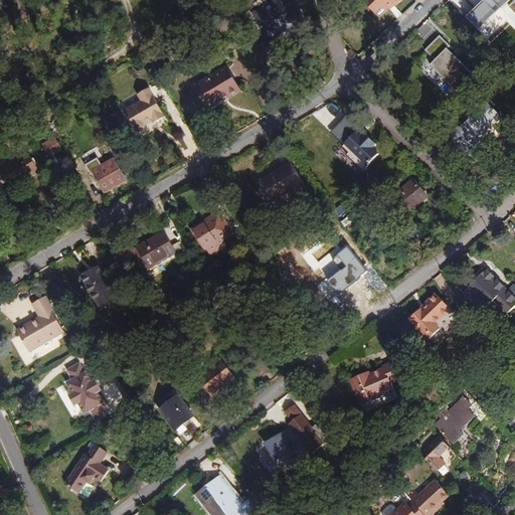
[(277,51),(279,49),(279,47),(279,44),(279,42),(278,41),(287,36),(287,35),(283,29),(293,24),(296,29),(296,30),(307,24),(301,13),(294,16),(292,12),(298,9),(292,0),(276,0),(269,4),(270,5),(273,10),(268,13),(265,8),(265,7),(252,14),(258,23),(259,23),(264,20),(268,26),(262,29),(266,37),(266,38),(264,39),(263,41),(262,43),(262,46),(263,48),(264,50),(265,52),(267,53),(269,53),(271,54),(274,53),(276,52),(277,51)]
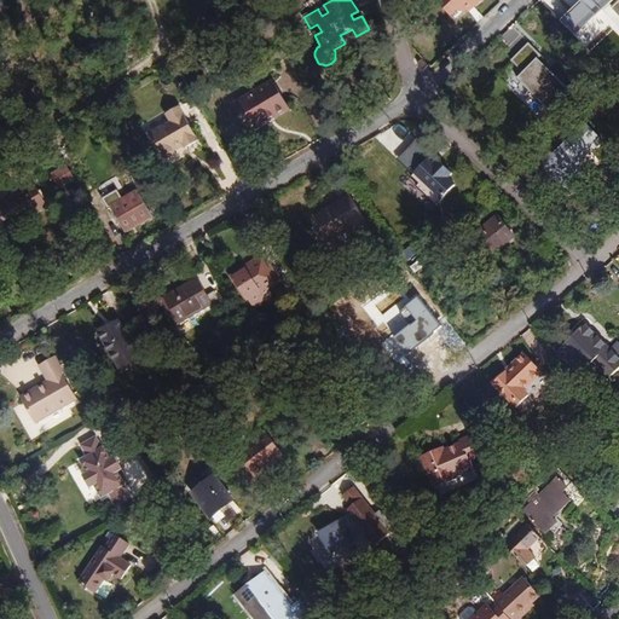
[(434,0),(444,10),(447,7),(440,0),(434,0)]
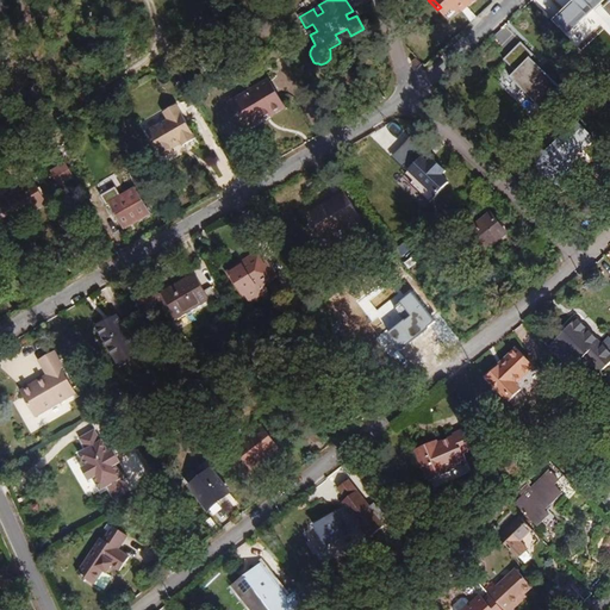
[(434,0),(441,7),(437,10),(447,19),(459,8),(464,4),(466,6),(472,0),(434,0)]
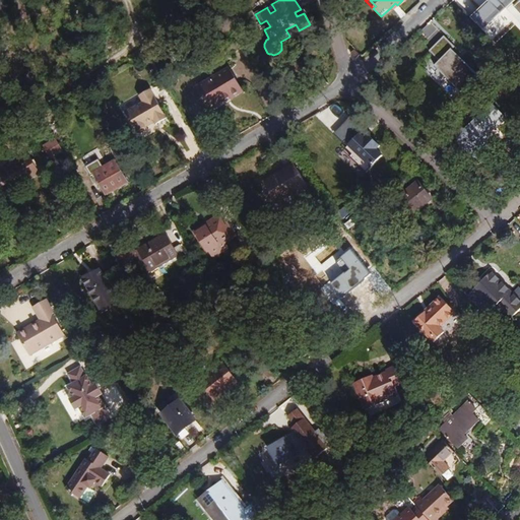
[(519,0),(489,0),(489,1),(490,2),(473,17),(484,29),(492,22),(491,20),(498,14),(499,16),(507,9),(518,21),(519,19),(519,0)]
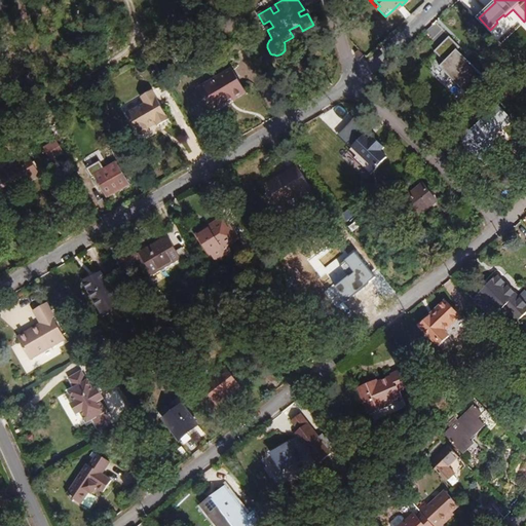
[(304,9),(298,12),(300,16),(307,13),(304,8),(304,9)]
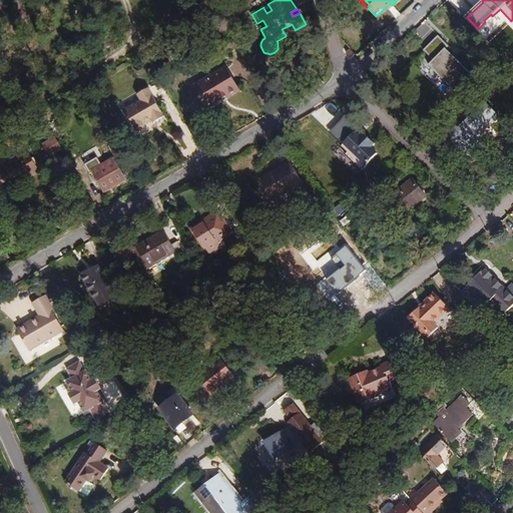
[(258,23),(261,29),(267,26),(263,20),(258,23)]
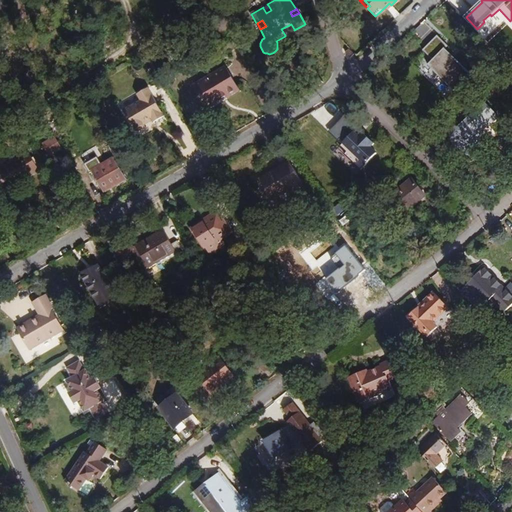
[(291,24),(281,29),(285,35),(294,29),(291,24)]
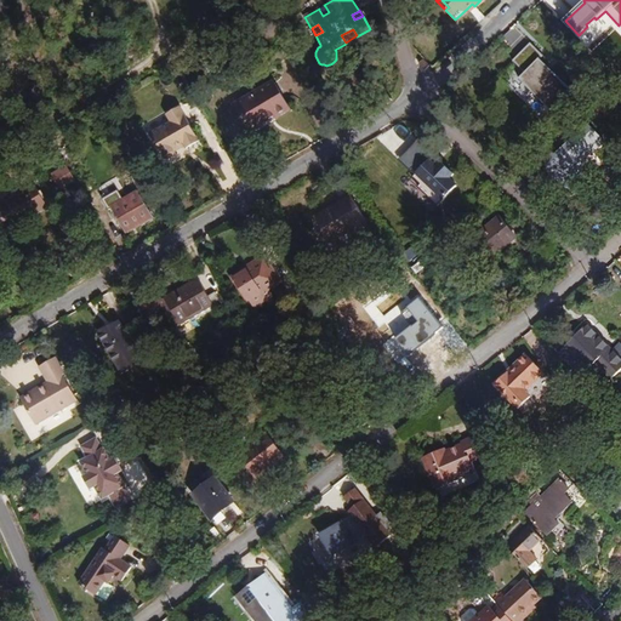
[(517,77),(546,108),(567,89),(537,57),(541,55),(529,41),(512,57),(524,70),(517,77)]
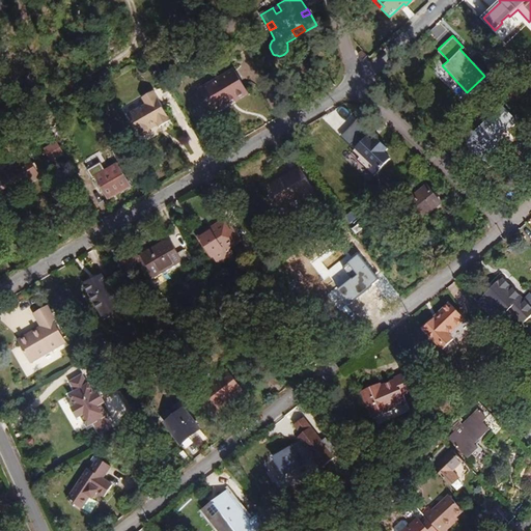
[(460,98),(467,92),(442,65),(448,60),(438,49),(426,60),(460,98)]
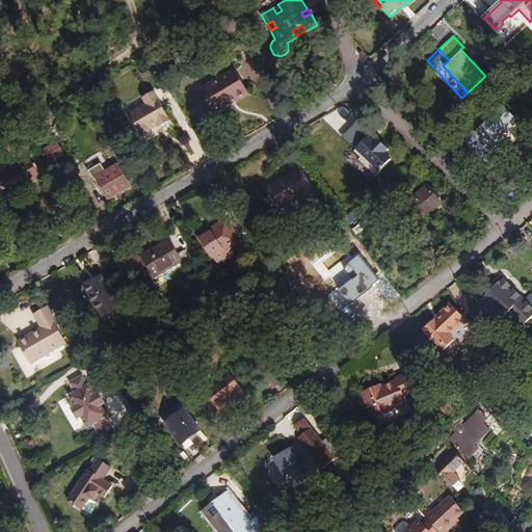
[(158,50),(151,54),(157,63),(163,59),(158,50)]
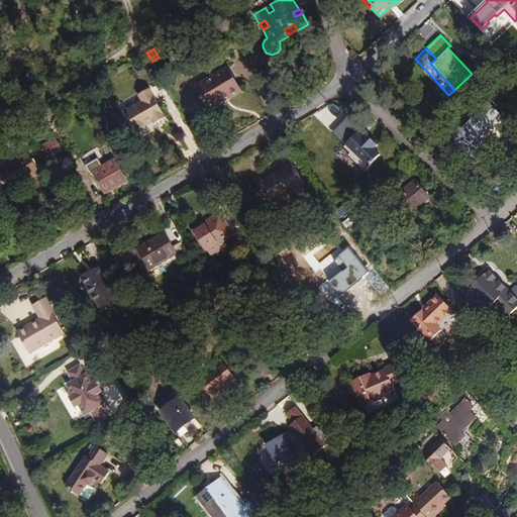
[(348,53),(353,59),(357,55),(352,49),(348,53)]
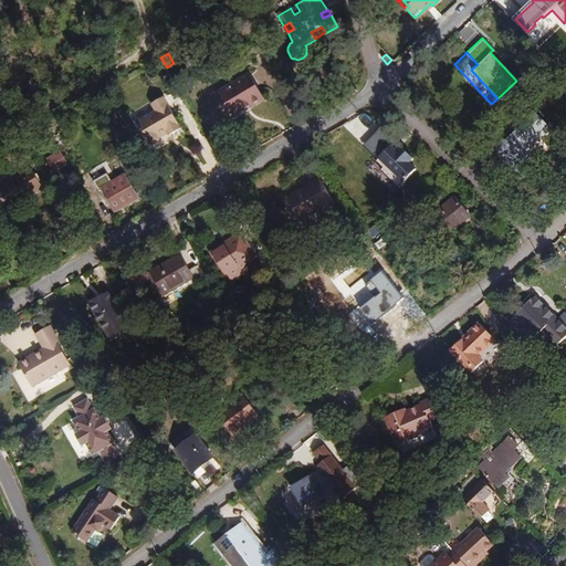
[(263,97),(249,74),(213,95),(226,116),(244,106),(242,103),(247,101),(250,105),(263,97)]
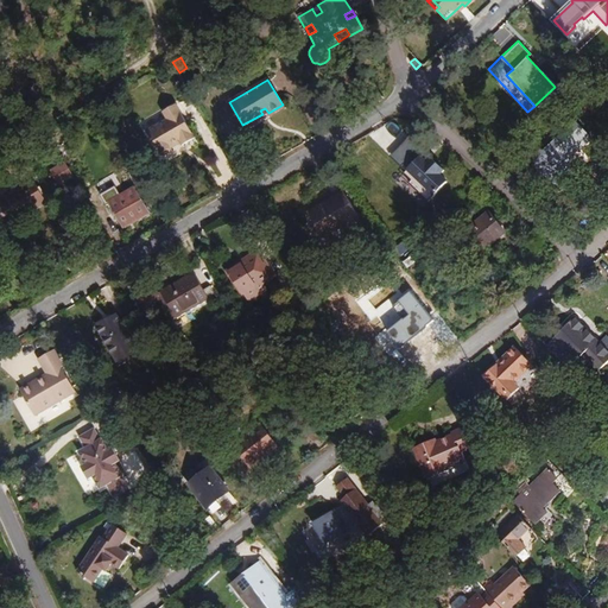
[(153,93),(147,86),(134,94),(140,102),(153,93)]
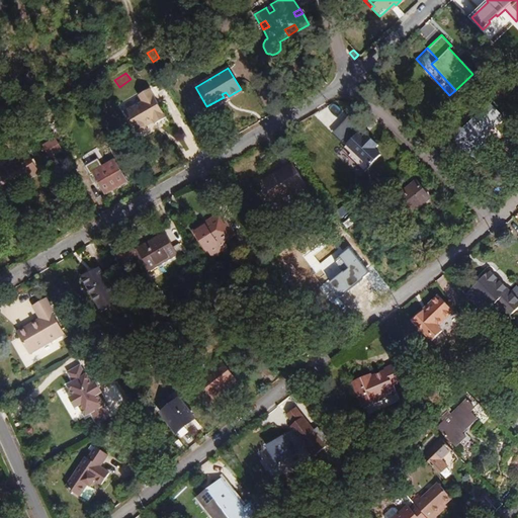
[(150,90),(143,93),(139,96),(142,102),(125,111),(124,112),(136,133),(138,132),(141,133),(146,130),(146,126),(146,124),(152,120),(155,124),(159,121),(166,118),(150,90)]
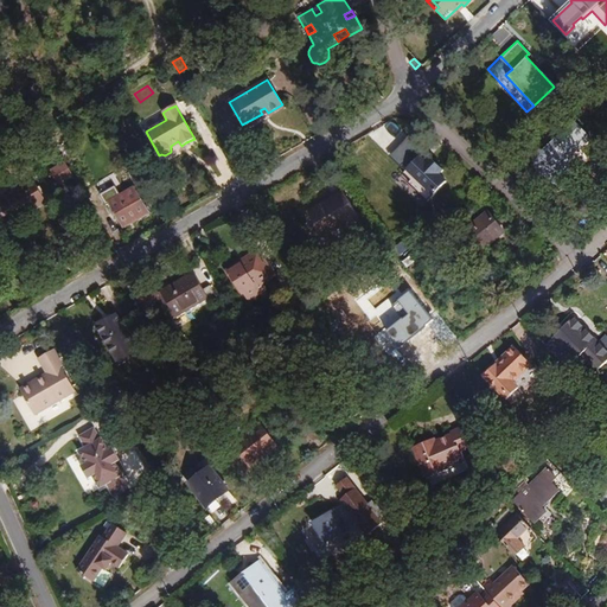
[(243,127),(268,113),(264,108),(260,110),(262,114),(242,125),(243,127)]
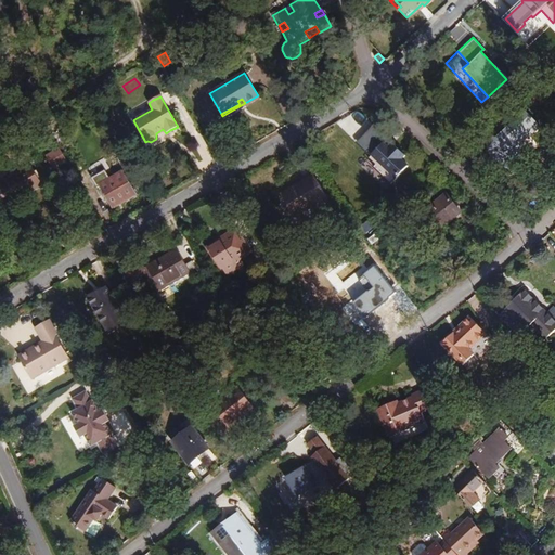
[(441,119),(447,126),(455,117),(450,112),(441,119)]
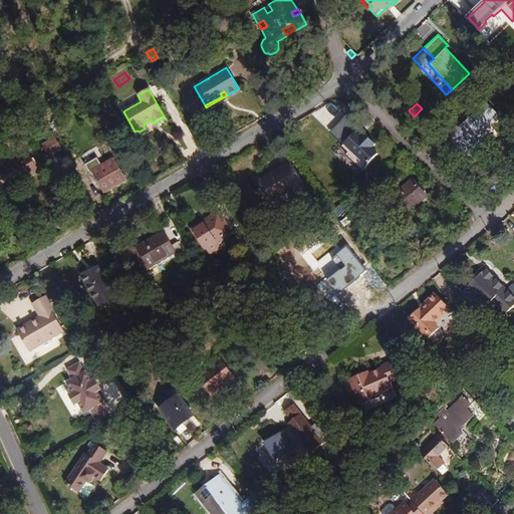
[(414,116),(409,110),(404,115),(409,120),(414,116)]
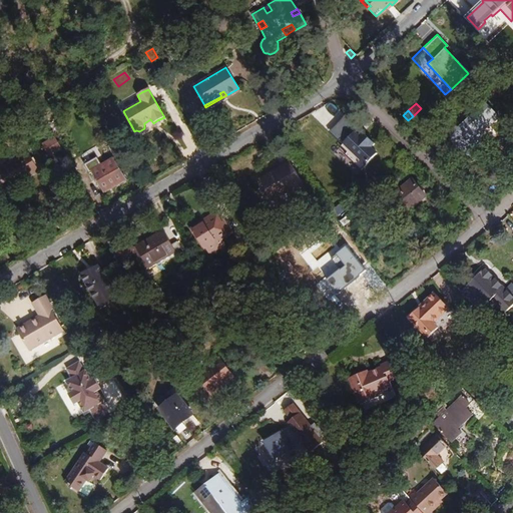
[(483,145),(480,132),(485,127),(486,129),(490,125),(476,111),(472,114),(473,115),(452,135),(456,152),(472,156),(483,145)]
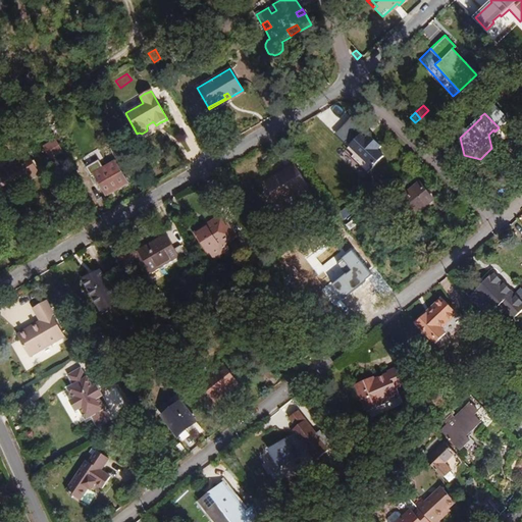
[(50,116),(45,119),(52,132),(57,128),(50,116)]
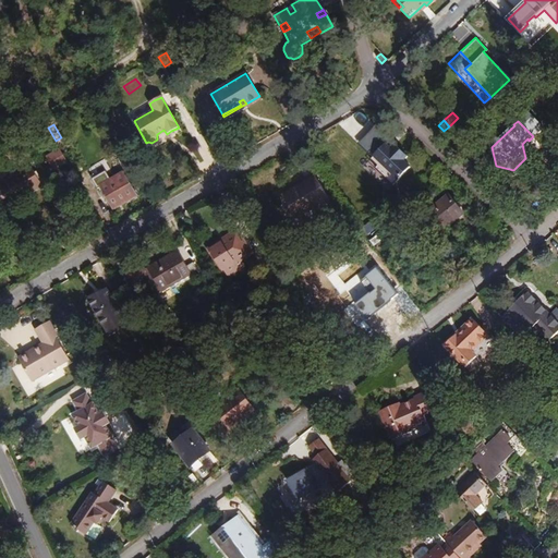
[(365,132),(375,141),(367,149),(372,154),(367,158),(375,165),(373,167),(391,183),(407,167),(400,160),(405,155),(392,143),(390,145),(387,142),(389,140),(373,124),(365,132)]
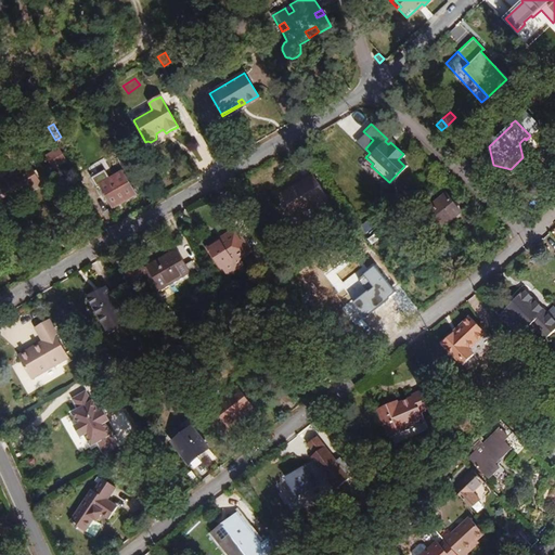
[(365,149),(373,140),(363,131),(353,141),(363,151),(365,149)]
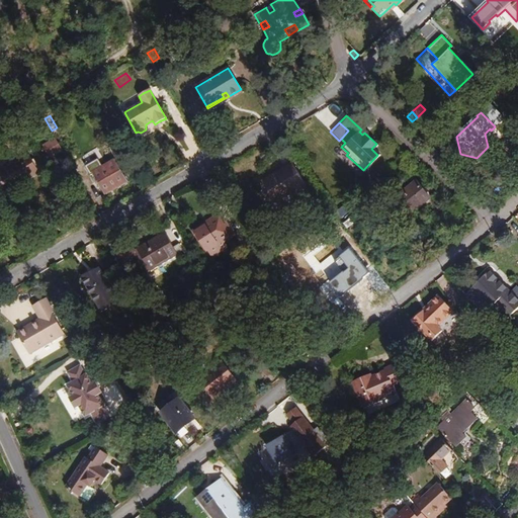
[(104,123),(91,131),(96,139),(109,132),(104,123)]
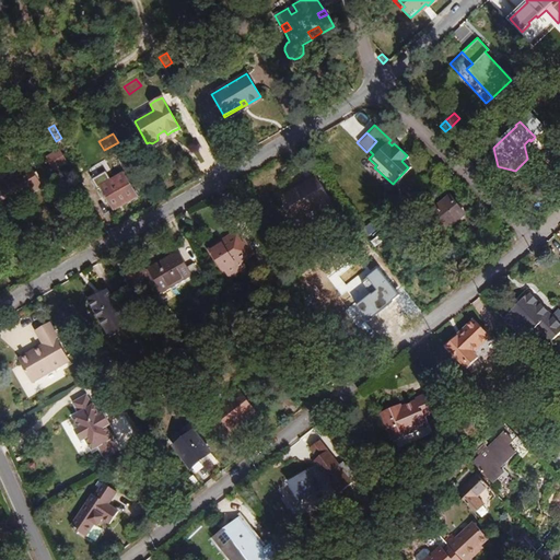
[(59,149),(45,158),(55,171),(68,163),(59,149)]
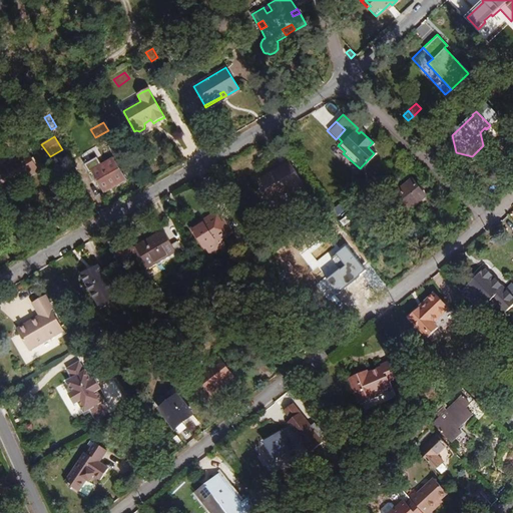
[(38,168),(29,152),(0,169),(0,184),(4,192),(12,187),(11,184),(38,168)]
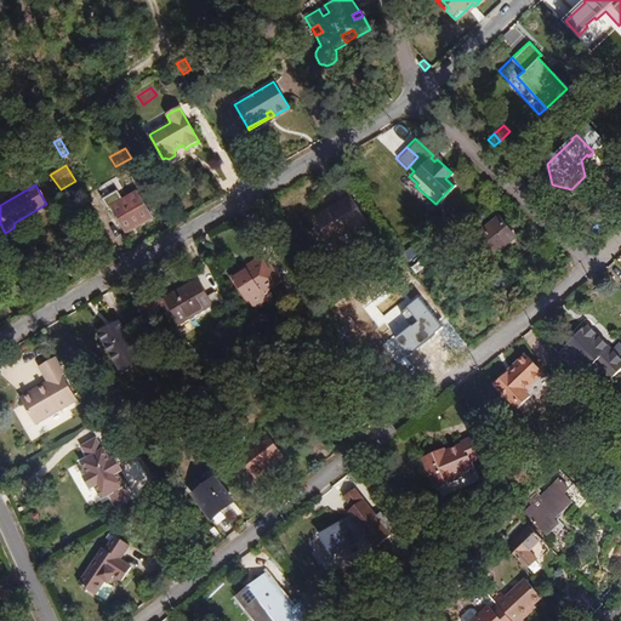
[(153,218),(137,193),(112,208),(127,233),(153,218)]
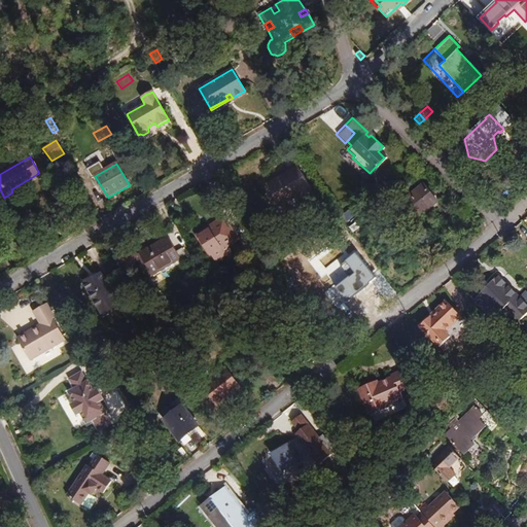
[(267,185),(279,206),(300,195),(301,196),(311,190),(297,167),(287,172),(288,173),(267,185)]
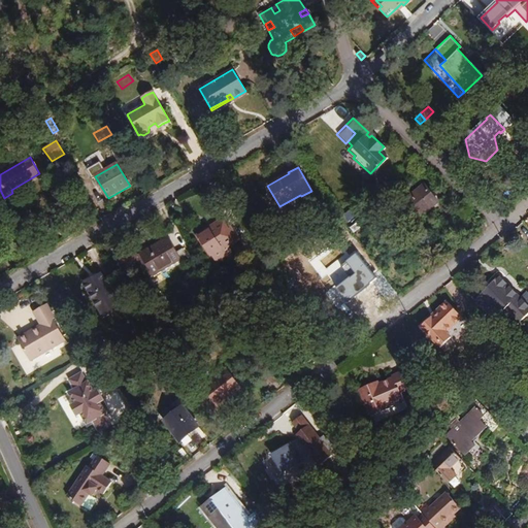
[(404,200),(419,219),(439,203),(425,185),(404,200)]
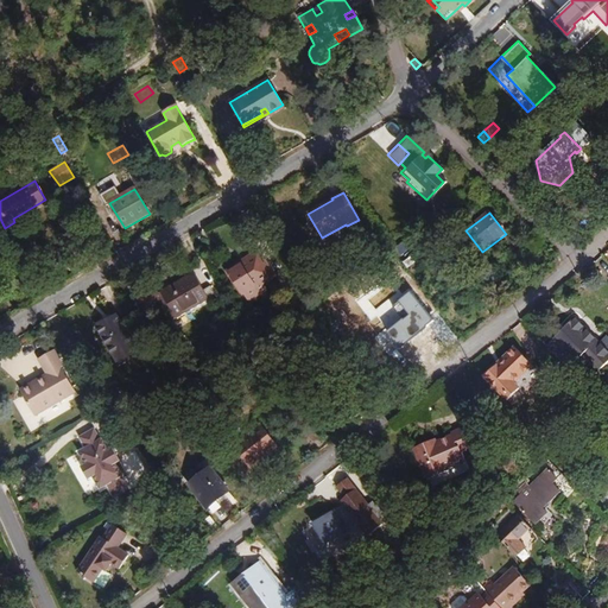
[(263,284),(274,277),(258,249),(247,257),(248,260),(228,273),(247,303),(266,290),(263,284)]
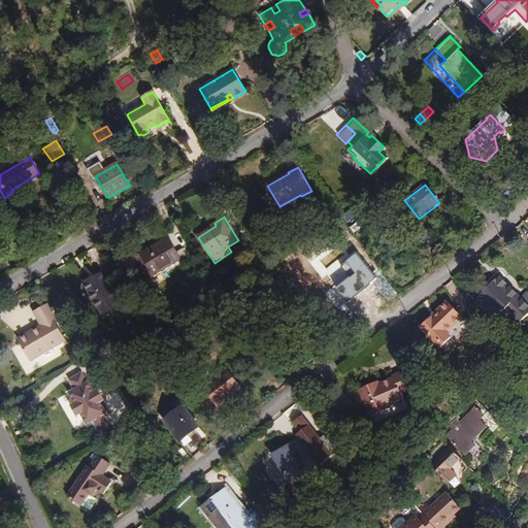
[(356,222),(349,228),(354,234),(361,228),(356,222)]
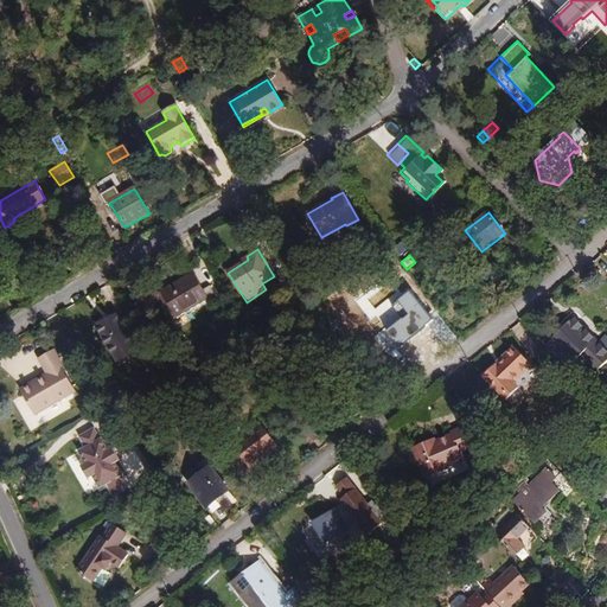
[(228,273),(248,260),(247,256),(227,269),(228,273)]
